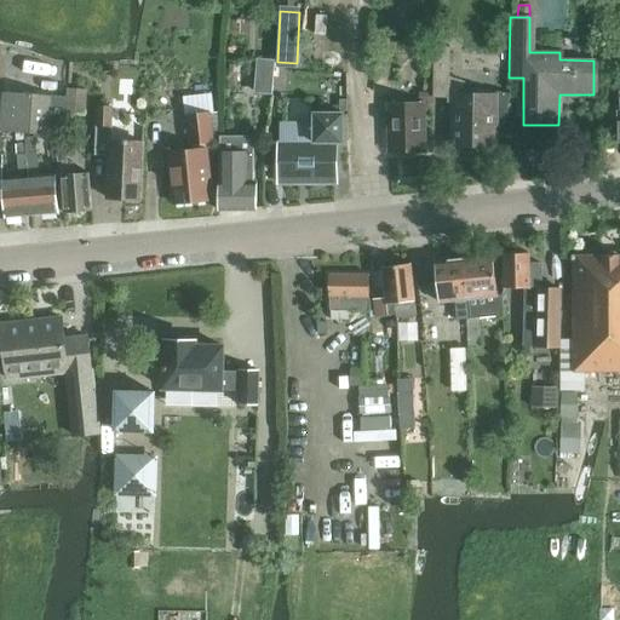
[(451,46),(432,47),(432,73),(451,73),(451,46)]
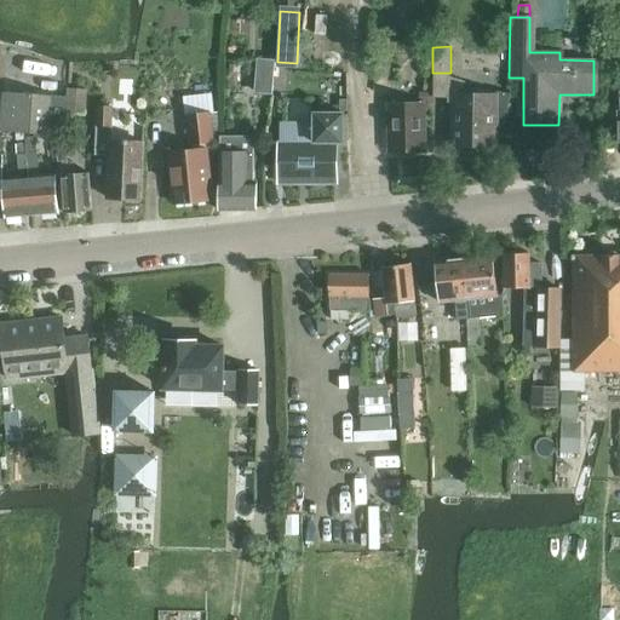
[(256,59),(256,65),(257,93),(270,93),(274,61),(256,59)]
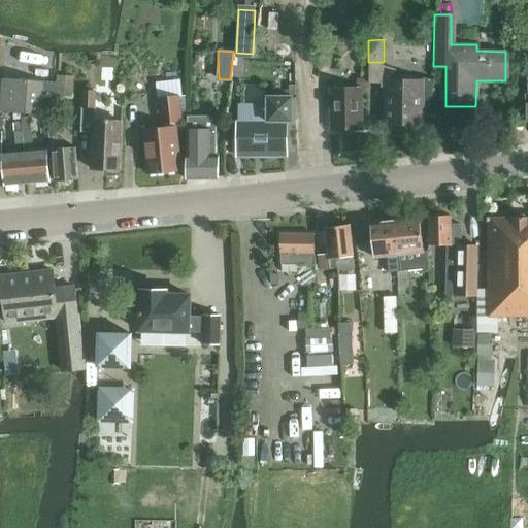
[(385,65),(383,65),(383,88),(387,88),(388,123),(422,123),(422,105),(431,104),(433,92),(436,80),(433,79),(425,77),(425,79),(395,79),(395,68),(385,65)]
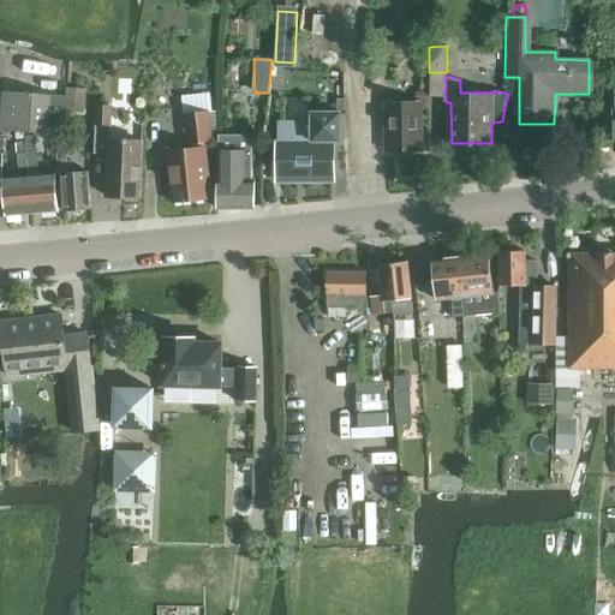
[(85,114),(87,89),(67,88),(66,96),(64,96),(63,114),(65,114),(65,130),(79,130),(81,114),(85,114)]
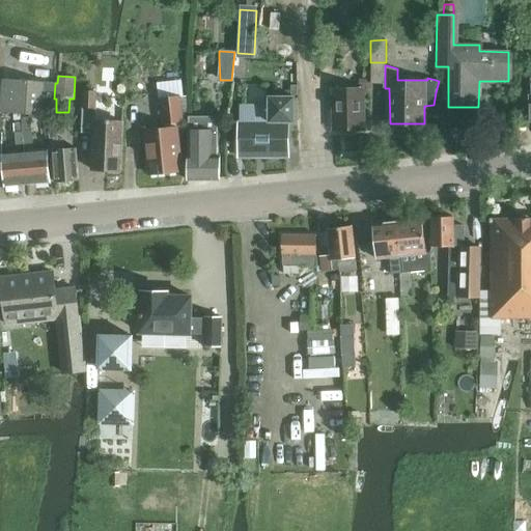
[(53,117),(54,99),(55,83),(2,79),(0,106),(0,113),(2,114),(22,115),(47,117),(53,117)]
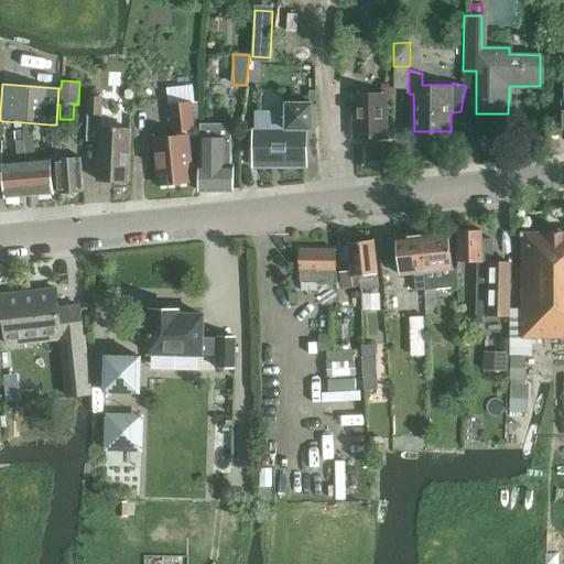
[(386,84),(381,84),(381,93),(383,93),(393,93),(393,89),(393,84),(386,84)]
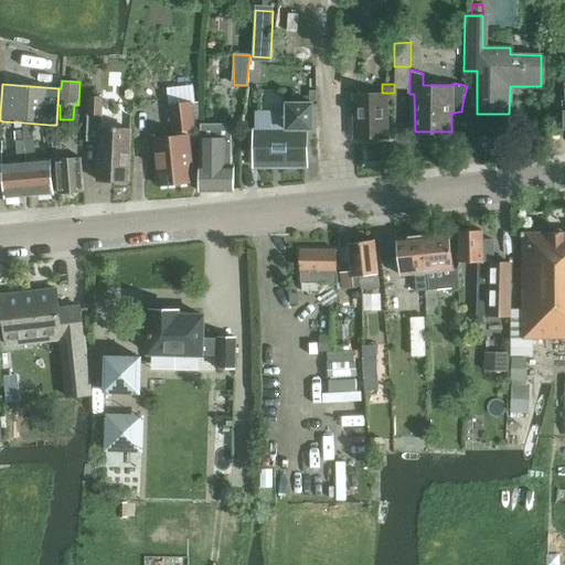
[(352,137),(386,136),(384,93),(382,93),(352,93),(352,137)]
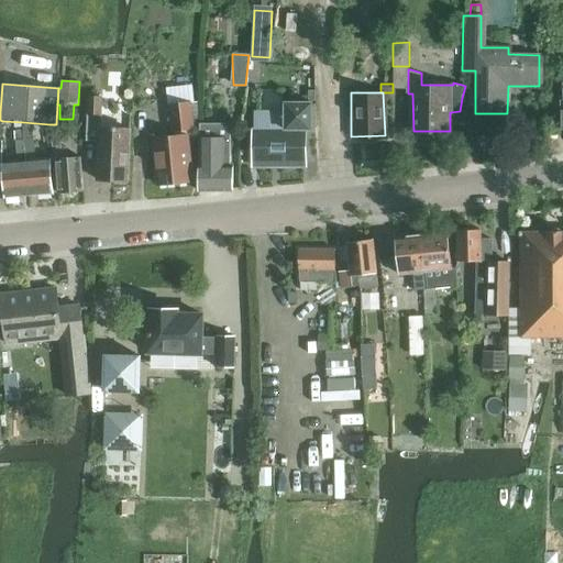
[(101,116),(102,97),(89,97),(89,114),(101,116)]
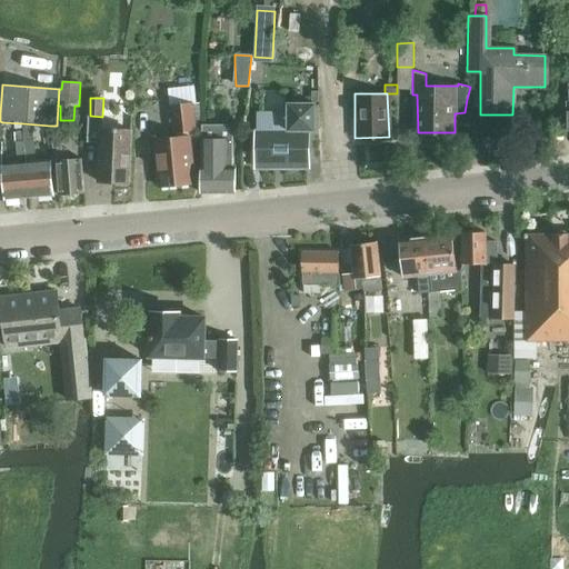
[(169,105),(172,132),(196,130),(193,102),(169,105)]
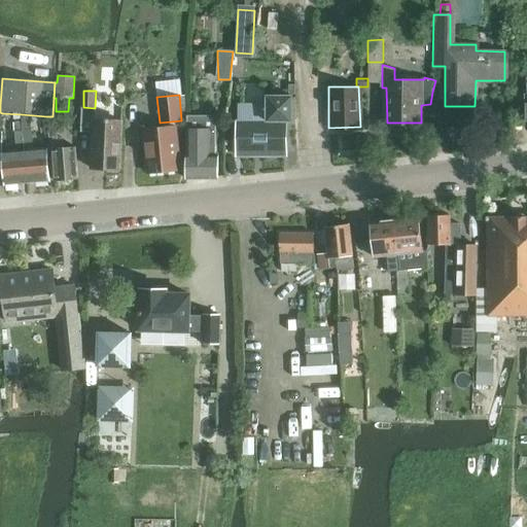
[(235,120),(236,156),(285,154),(284,121),(290,121),(289,97),(265,97),(265,106),(238,107),(238,120),(235,120)]
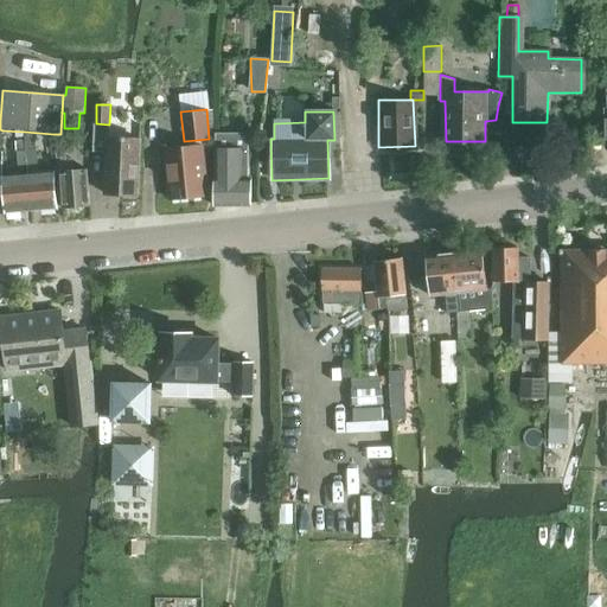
[(62,208),(89,206),(87,170),(65,171),(63,134),(61,134),(53,134),(55,153),(56,170),(58,173),(62,208)]
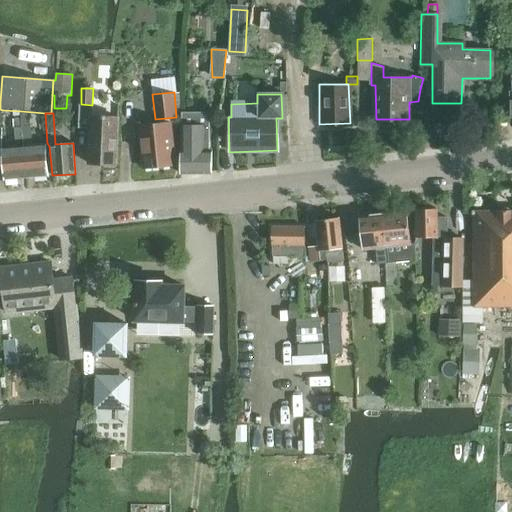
[(28,115),(21,116),(22,120),(22,127),(29,127),(28,115)]
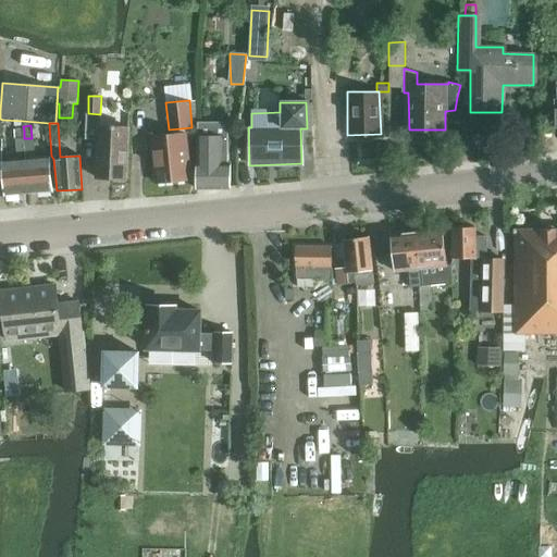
[(196,164),(195,189),(232,188),(231,164),(229,164),(230,125),(197,125),(197,152),(202,152),(202,164),(197,164),(196,164)]
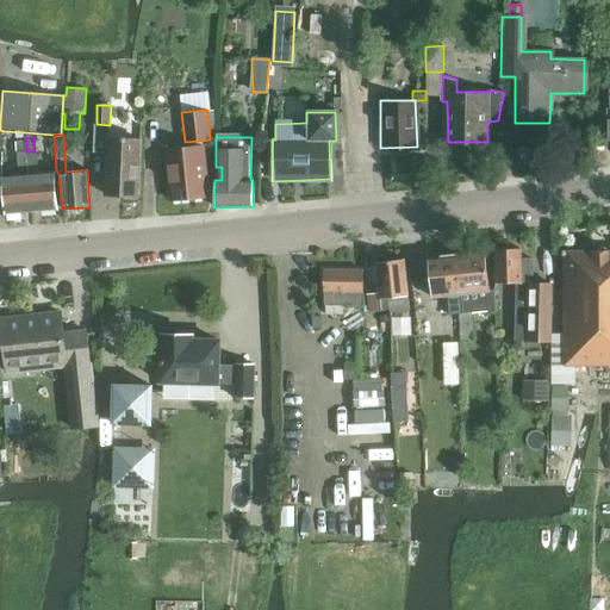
[(141,139),(109,138),(106,195),(138,197),(141,139)]
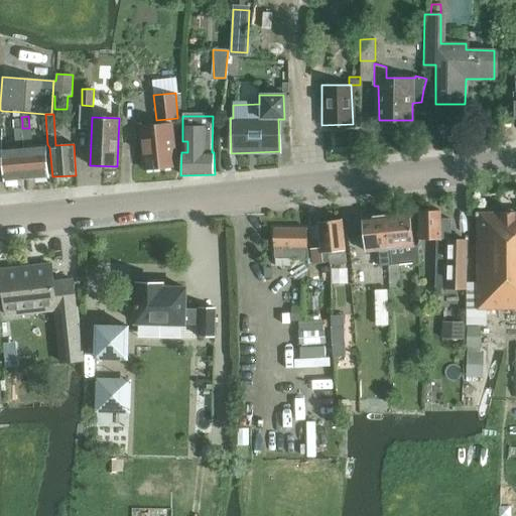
[(15,149),(0,150),(3,181),(25,179),(22,128),(22,121),(13,121),(15,149)]
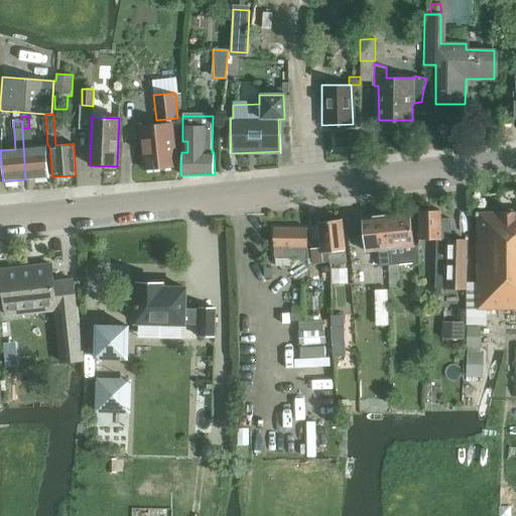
[(138,126),(142,170),(176,166),(171,123),(138,126)]
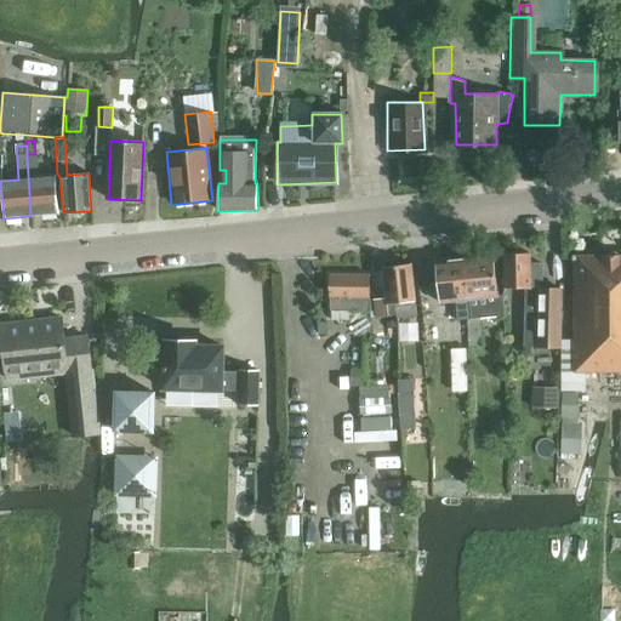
[(35,154),(27,154),(30,216),(58,214),(55,176),(38,177),(35,154)]
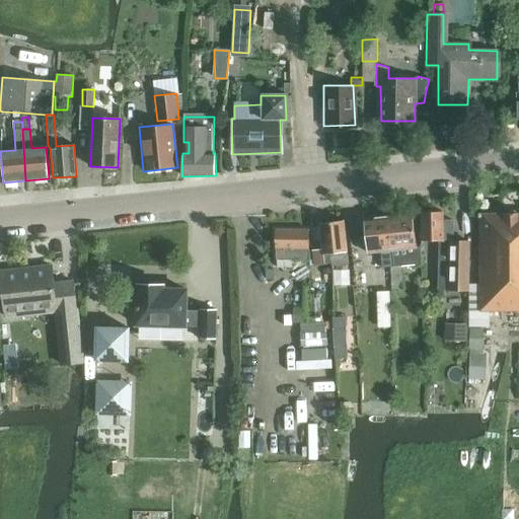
[(468,291),(469,242),(450,242),(450,233),(452,234),(452,220),(441,220),(441,213),(440,213),(437,210),(430,210),(427,213),(423,213),(422,241),(438,241),(437,291),(468,291)]
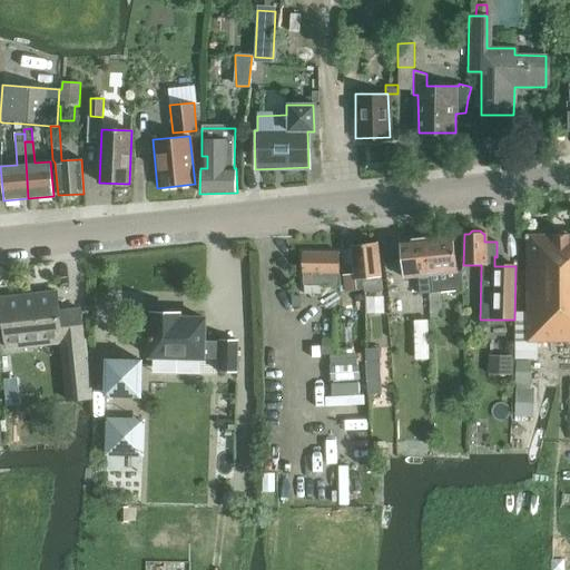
[(538,359),(538,342),(569,342),(569,235),(569,236),(564,231),(558,232),(553,236),(526,236),(527,312),(517,312),(517,359),(538,359)]
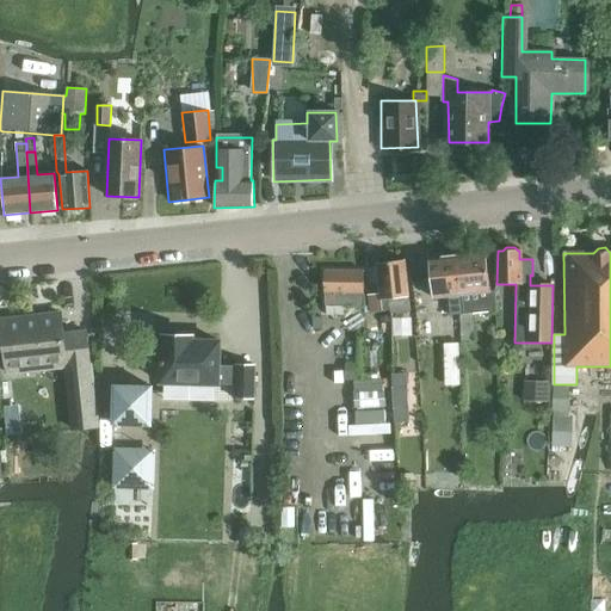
[(483,251),(455,254),(462,313),(458,314),(460,341),(462,341),(474,341),(473,313),(495,312),(495,290),(488,291),(483,251)]
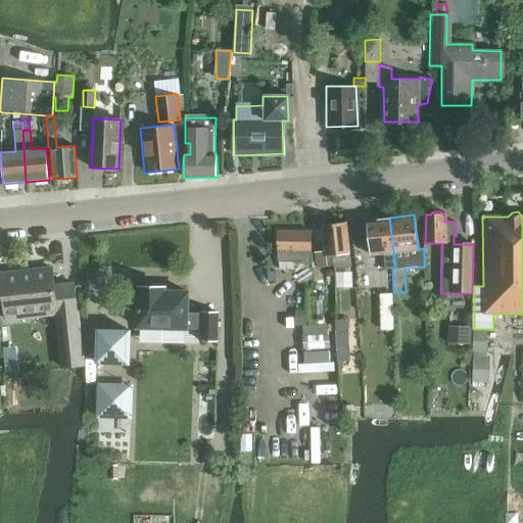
[(389,218),(367,220),(371,256),(383,254),(384,269),(392,269),(395,268),(389,218)]
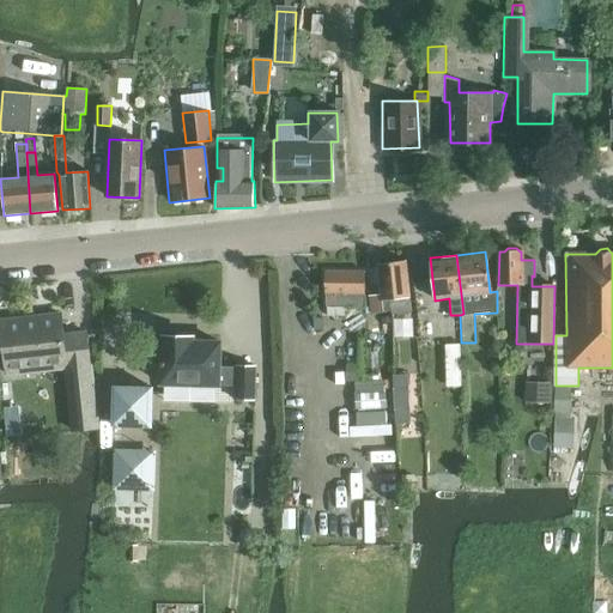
[(383,311),(390,310),(390,313),(411,310),(405,261),(377,263),(380,291),(370,292),(372,311),(383,311)]
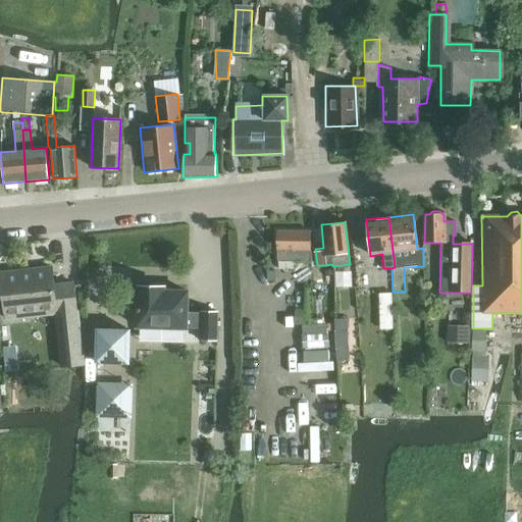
[(310,262),(311,232),(276,232),(275,261),(310,262)]
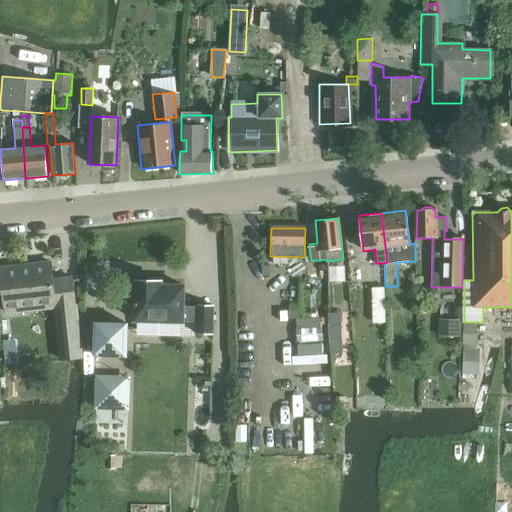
[(1,268),(6,314),(54,309),(60,361),(82,358),(73,279),(54,280),(52,263),(1,268)]
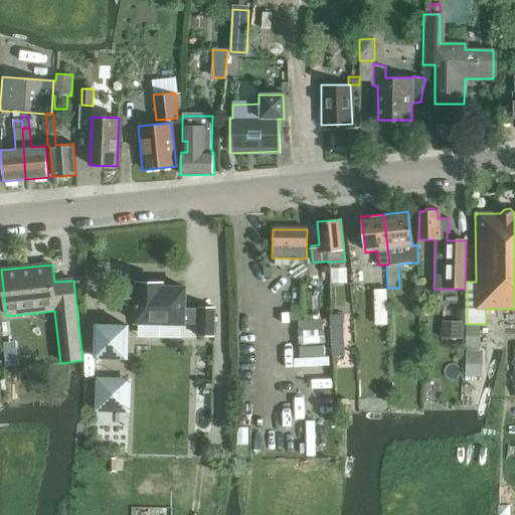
[(133,288),(133,304),(137,304),(136,323),(184,324),(198,324),(198,336),(214,336),(214,308),(199,308),(199,310),(184,310),(185,288),(170,288),(162,288),(162,285),(137,284),(137,288),(133,288)]
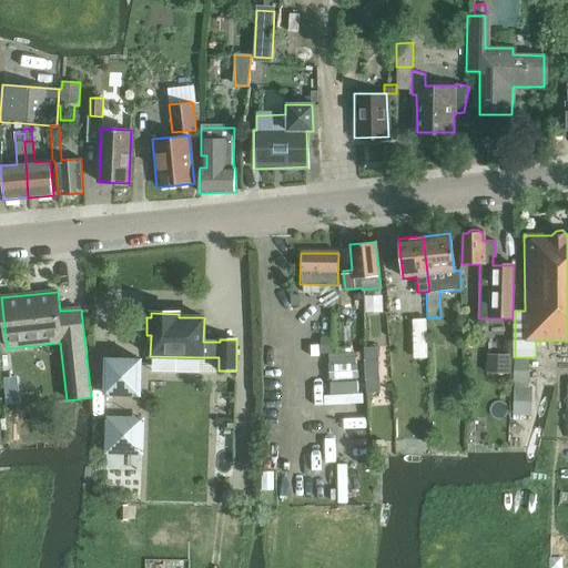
[(330,338),(320,340),(320,355),(331,354),(330,338)]
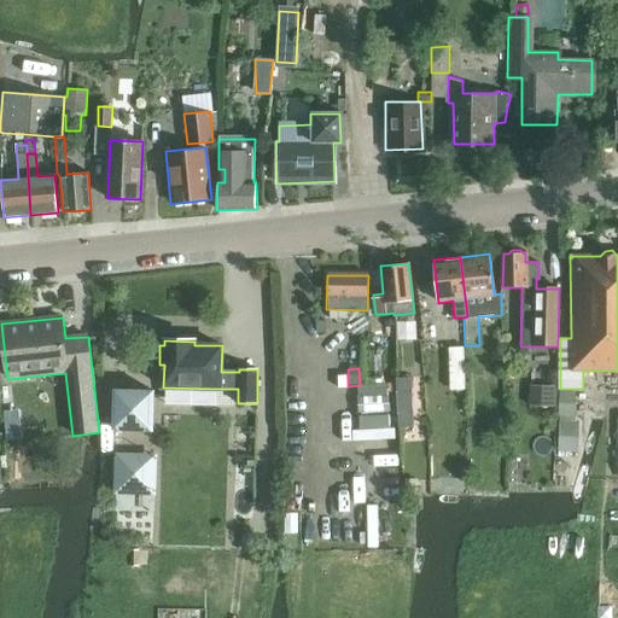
[(538,402),(558,402),(557,377),(538,378),(538,402)]
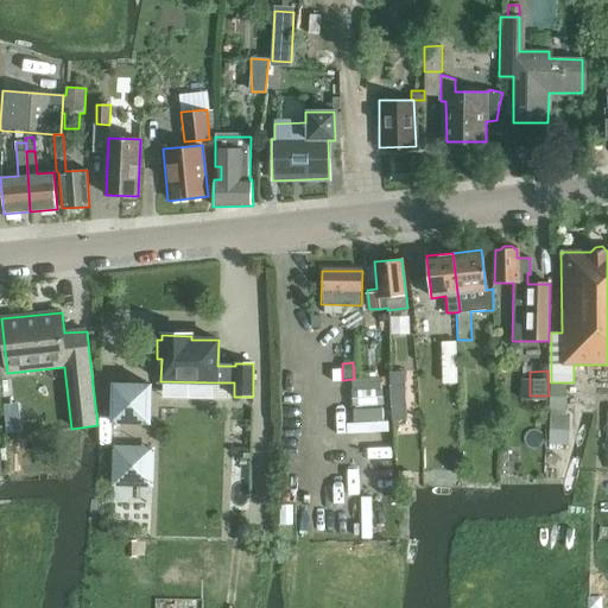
[(393,419),(399,419),(405,419),(403,372),(390,373),(393,419)]
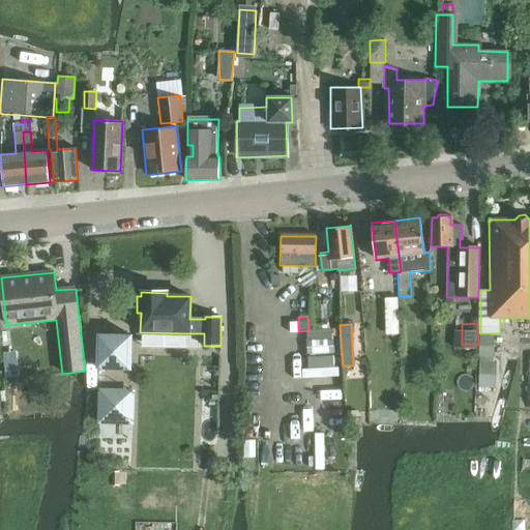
[(133,371),(134,334),(97,334),(96,370),(125,371),(133,371)]
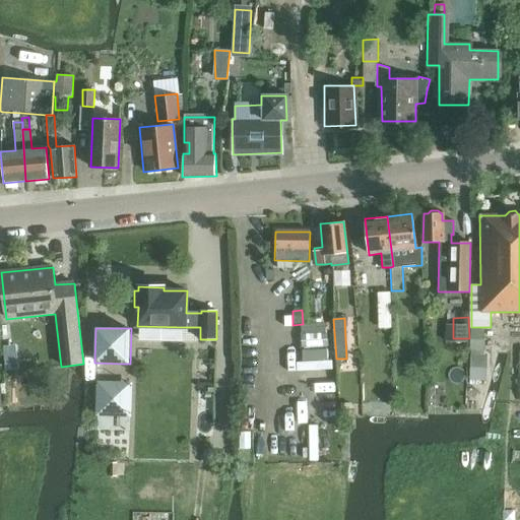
[(482,379),(483,328),(472,328),(471,347),(470,347),(469,378),(482,379)]
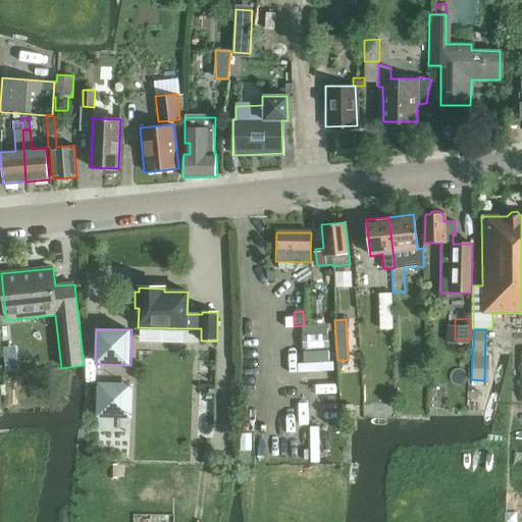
[(328,334),(303,335),(303,349),(328,347),(328,334)]
